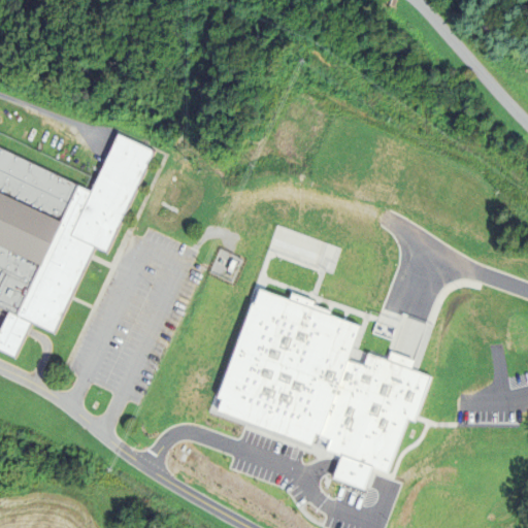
[(103,165),(118,133),(155,151),(106,252),(95,245),(91,254),(90,258),(71,295),(70,298),(54,333),(31,323),(29,327),(26,334),(14,358),(0,351),(0,329),(8,311),(0,307),(0,149),(91,192),(97,178),(103,165)]
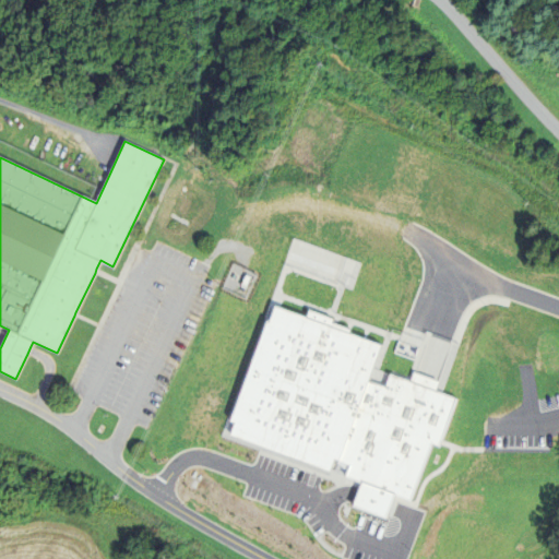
[(390,383),(417,392),(409,418),(382,409),(382,407),(376,405),(378,400),(384,402),(389,387),(390,383)]
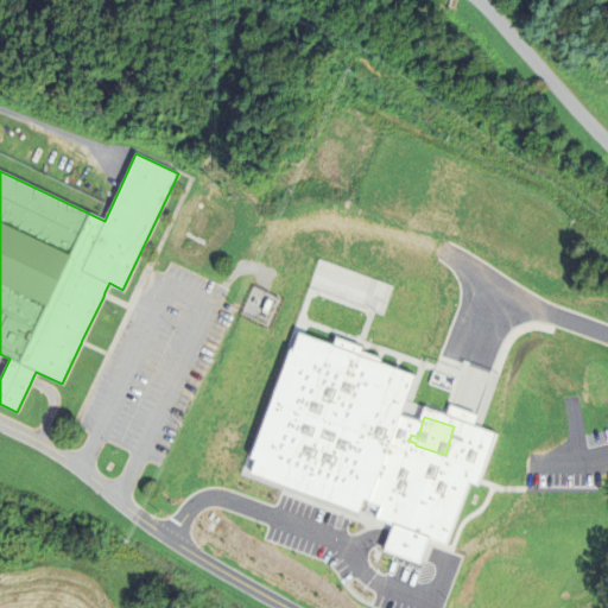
[(339,445),(346,431),(331,425),(325,439),(339,445)]
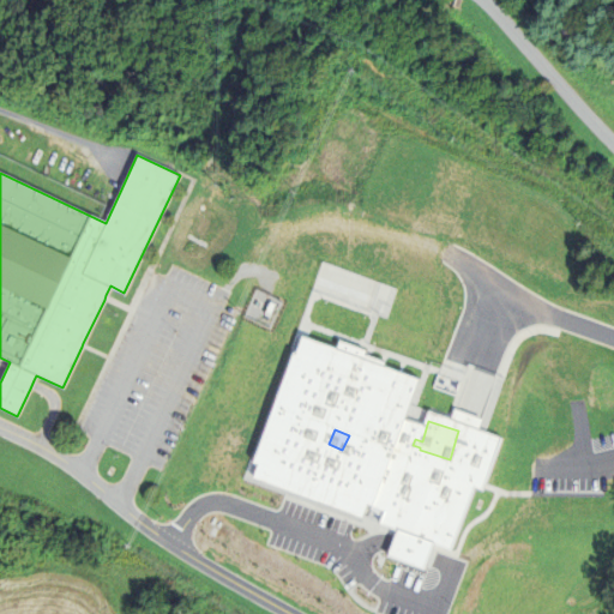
[(381,444),(384,435),(402,440),(398,450),(381,444)]
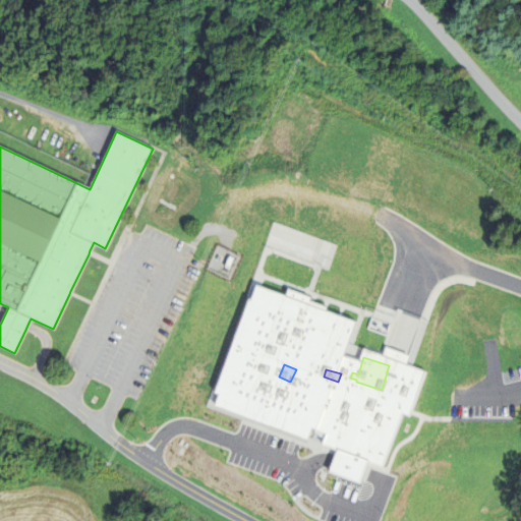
[(520,429),(520,406),(520,407),(520,411),(520,412),(512,413),(514,431),(520,429)]
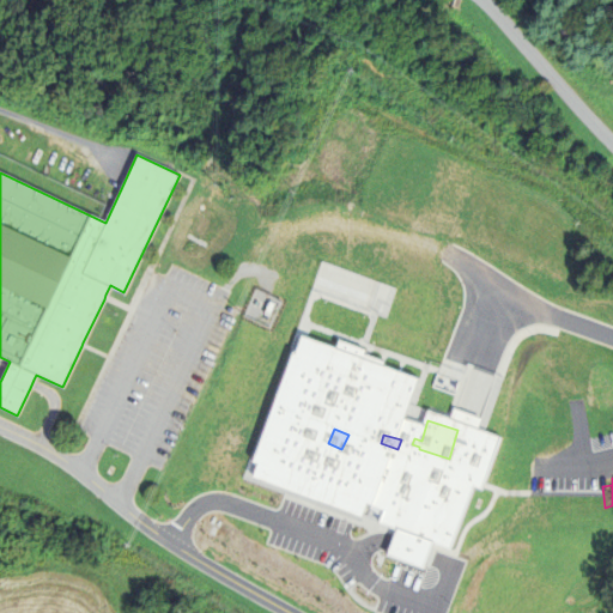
[(431,580),(407,572),(412,556),(436,563),(431,580)]
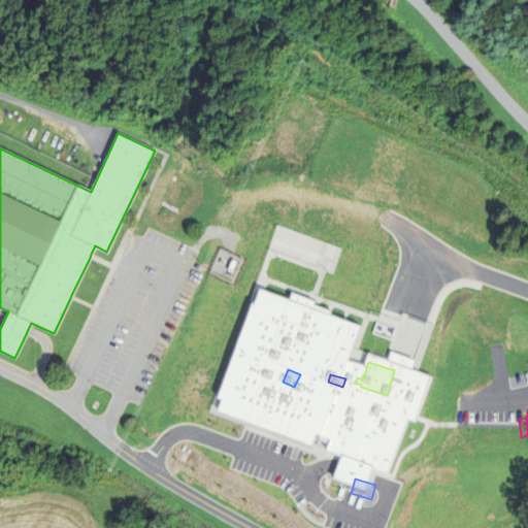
[(402,527),(403,518),(396,517),(395,527),(402,527)]
